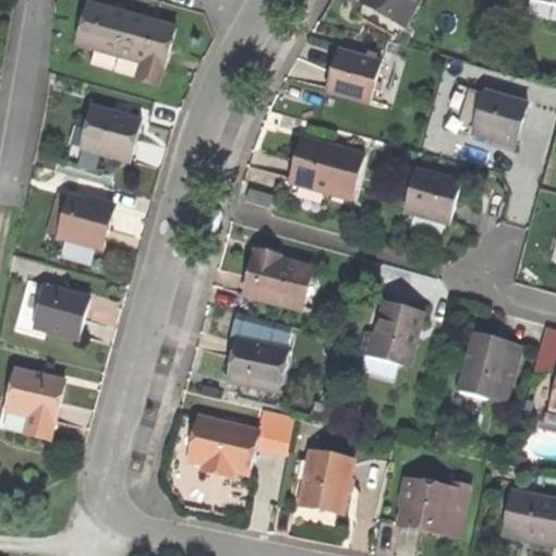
[(361,0),(355,11),(395,34),(414,0),(361,0)]
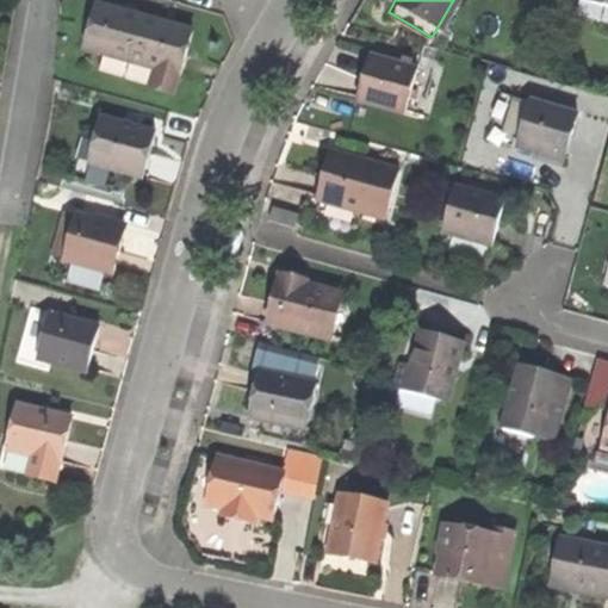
[(146,87),(167,93),(186,29),(166,24),(117,11),(91,4),(78,49),(98,55),(94,69),(146,84),(146,87)]
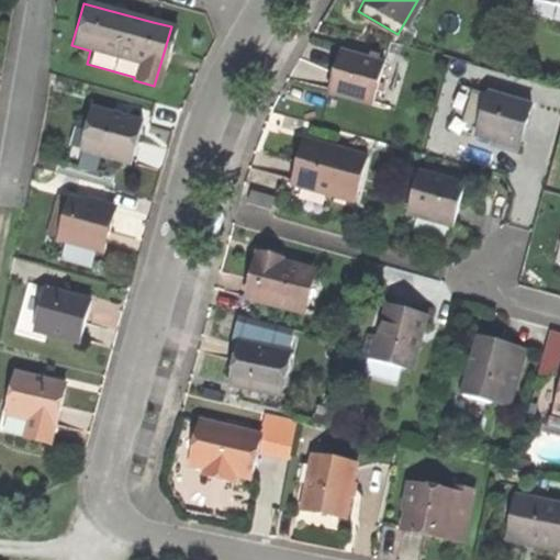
[(325,91),(368,102),(379,60),(336,49),(331,69),(325,91)]
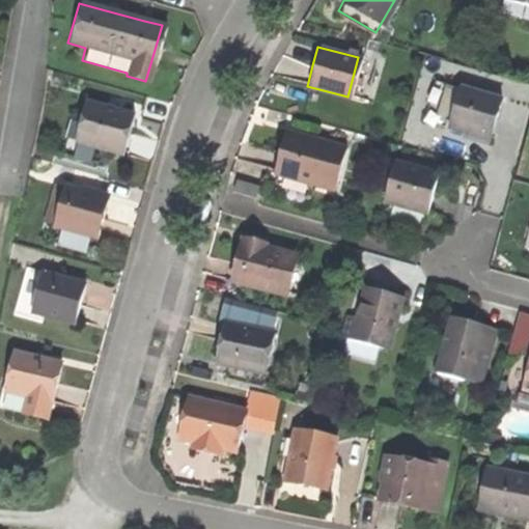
[(479,134),(490,137),(502,96),(461,85),(449,124),(479,134)]
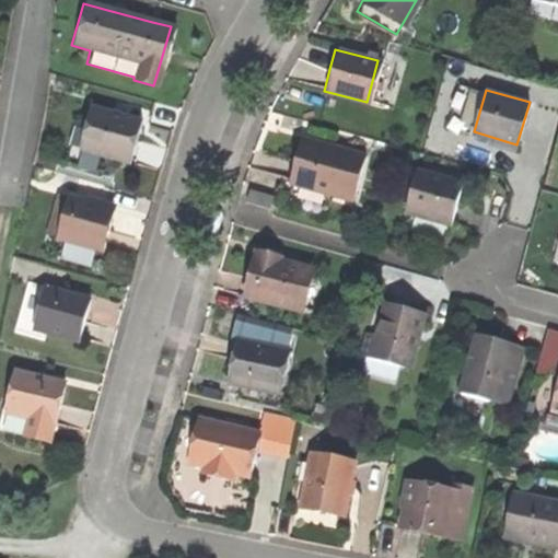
[(93,106),(88,127),(81,149),(96,153),(130,162),(136,143),(141,119),(93,106)]
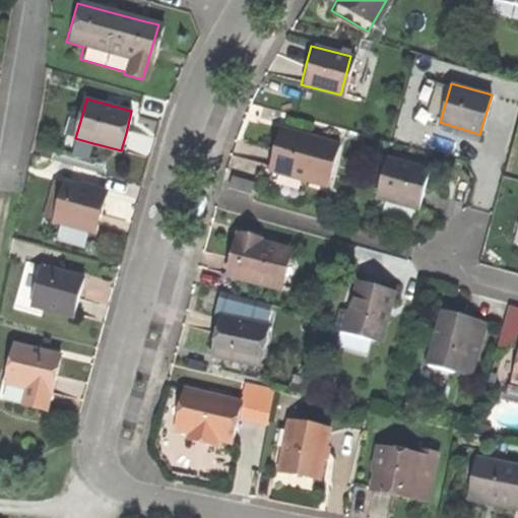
[(75,138),(81,118),(71,115),(63,143),(87,149),(89,142),(75,138)]
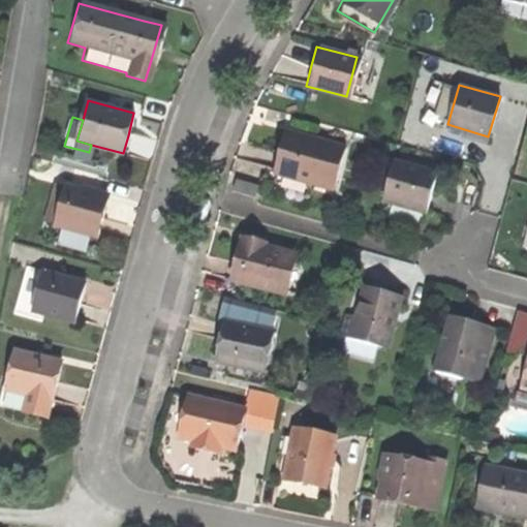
[(271,171),(330,187),(342,146),(284,128),(277,152),(271,171)]
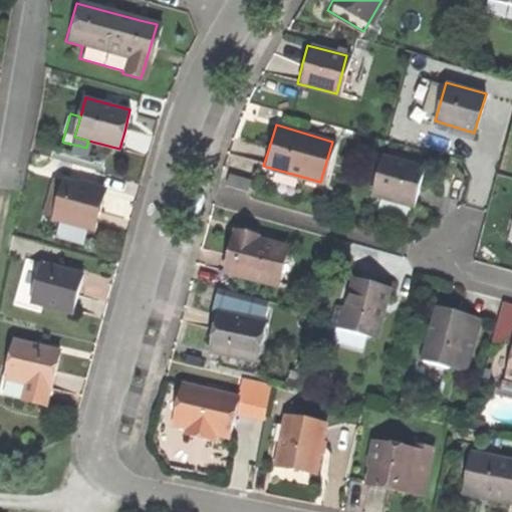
[(372,196),(414,207),(418,193),(424,168),(382,157),(372,196)]
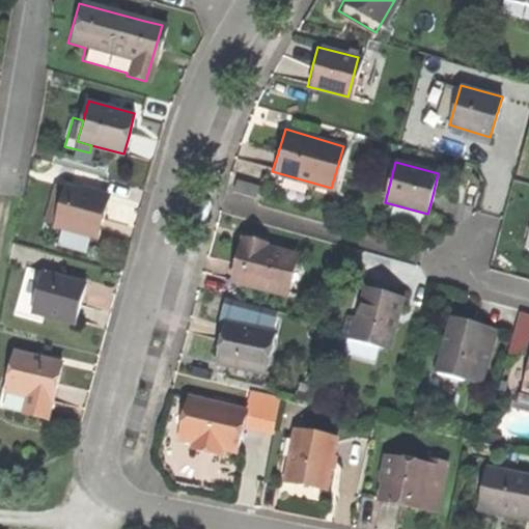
[(229,189),(252,195),(255,184),(232,177),(229,189)]
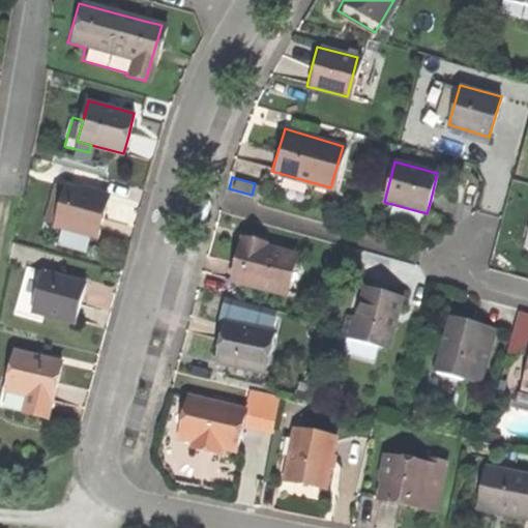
[(54,226),(96,237),(103,214),(108,197),(64,185),(63,188),(54,223),(54,226)]
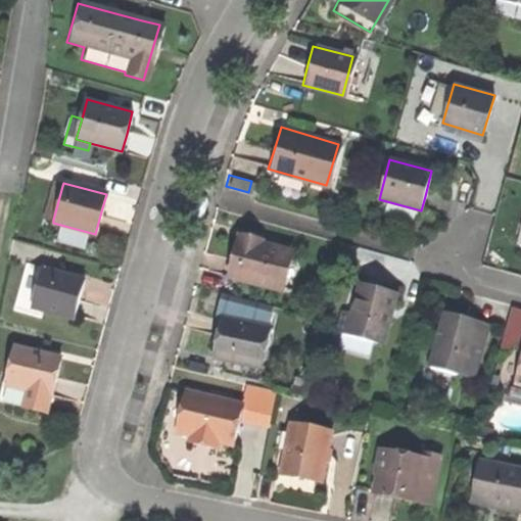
[(45,217),(53,220),(62,186),(54,184),(45,217)]
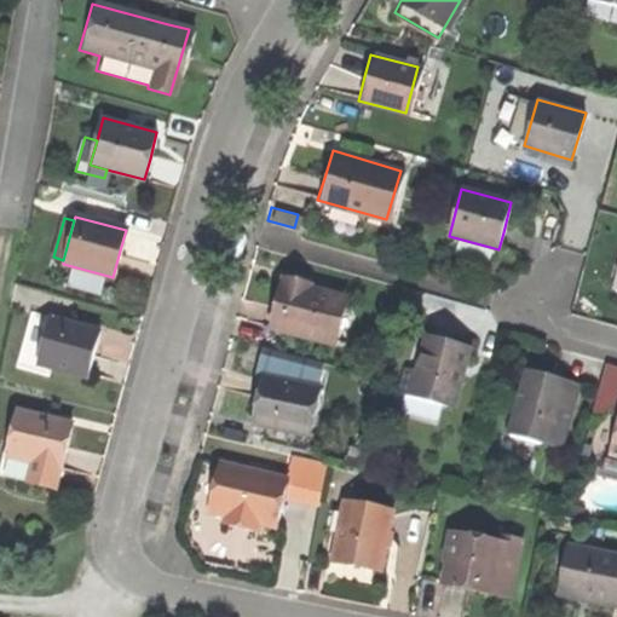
[(269,324),(326,340),(338,295),(306,287),(307,283),(282,276),(276,300),(269,324)]
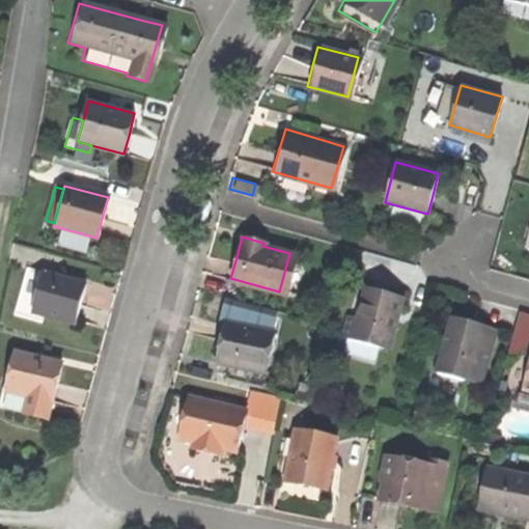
[(30,317),(32,312),(31,311),(42,271),(26,267),(14,313),(30,317)]
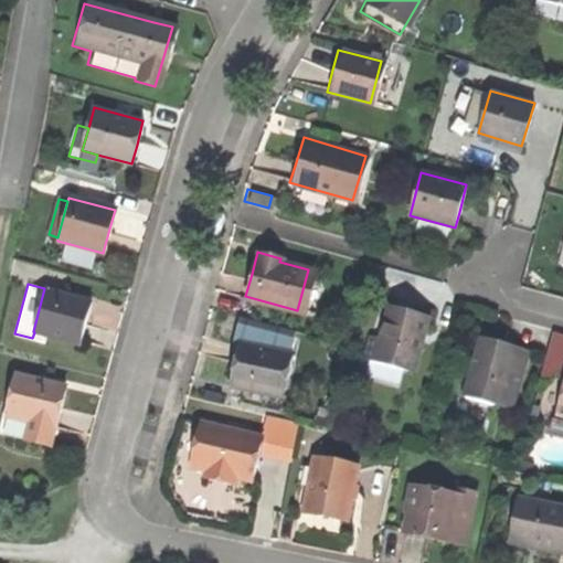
[(91,300),(44,288),(33,331),(34,332),(78,343),(85,321),(91,300)]
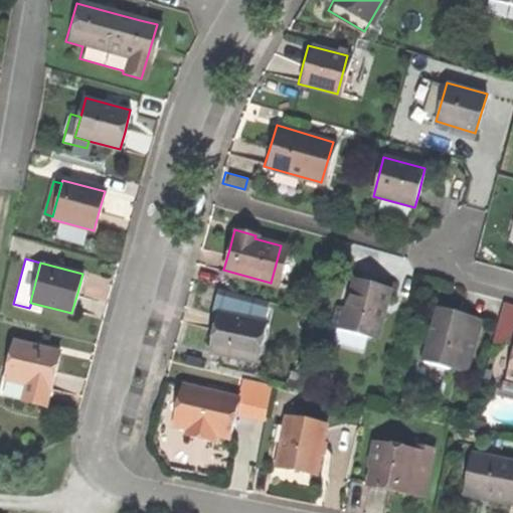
[(331,324),(375,336),(389,288),(373,283),(354,277),(345,306),(337,304),(331,324)]
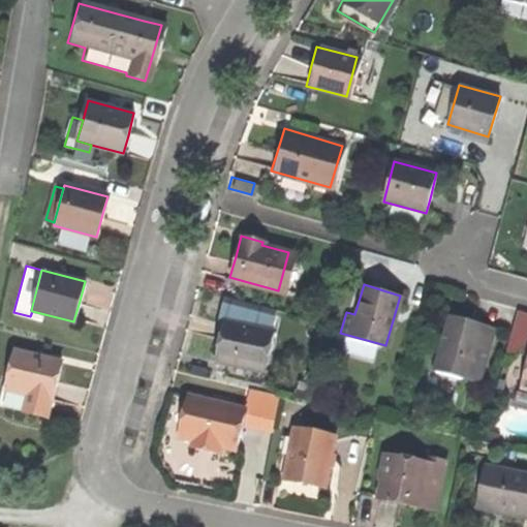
[(218,318),(223,319),(271,331),(276,309),(223,298),(218,318)]
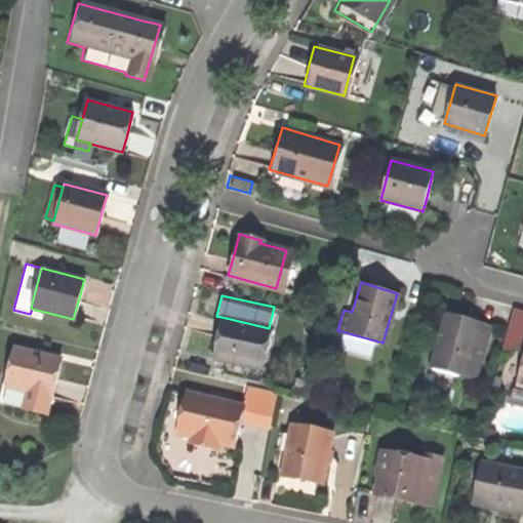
[(515,345),(522,347),(522,310),(515,308),(503,348),(513,351),(515,345)]
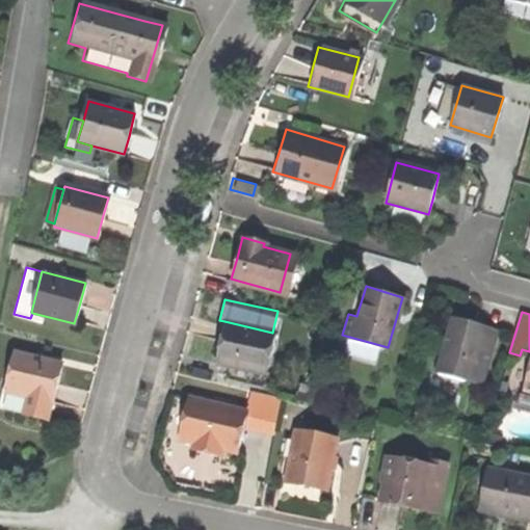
[(482,378),(492,346),(478,342),(469,339),(474,321),(468,319),(452,315),(436,371),(467,380),(468,374),(482,378)]
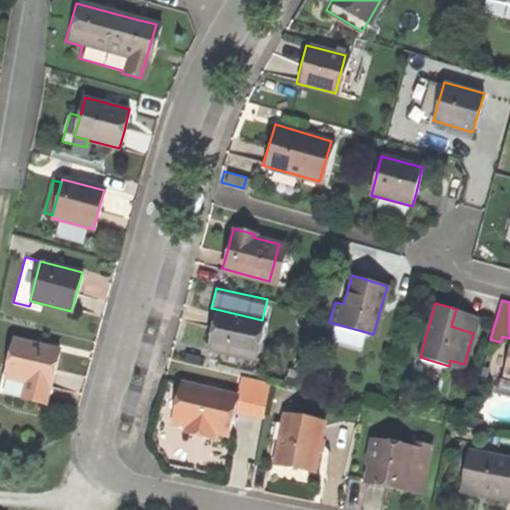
[(262,320),(216,309),(212,328),(207,348),(254,359),(262,320)]
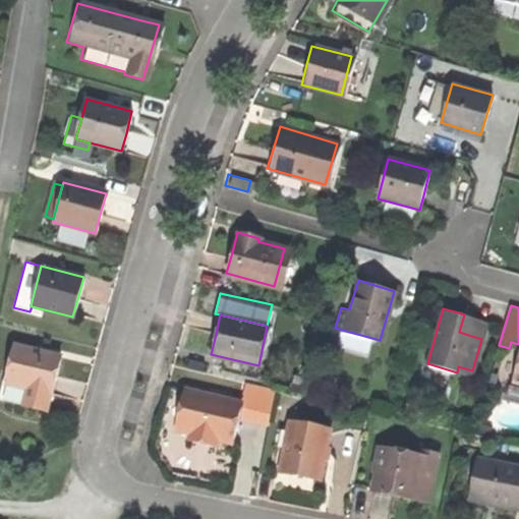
[(473,316),(464,314),(459,332),(468,335),(473,316)]
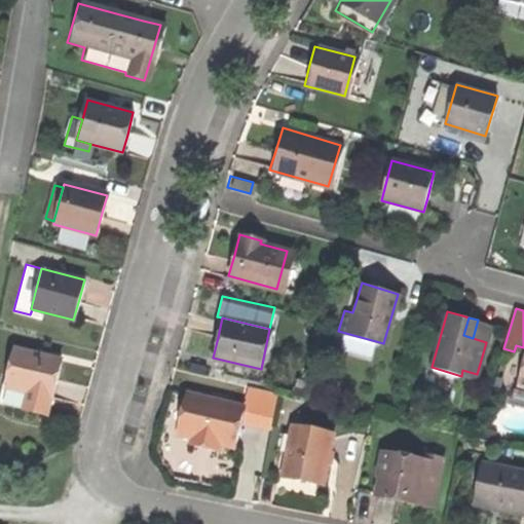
[(14,348),(5,386),(5,387),(50,398),(54,383),(60,359),(14,348)]
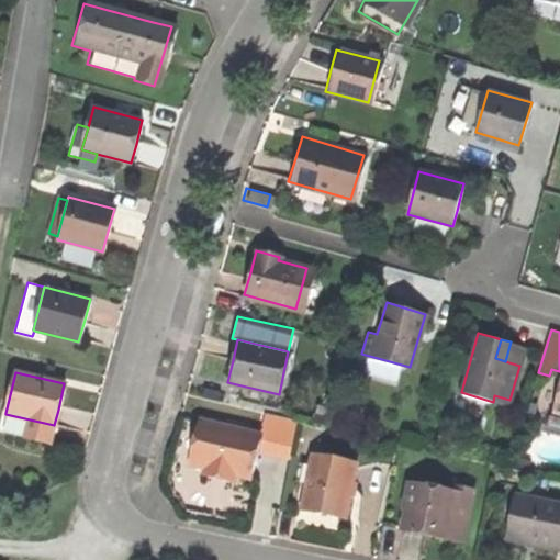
[(559,382),(547,426),(551,434),(559,436),(559,382)]
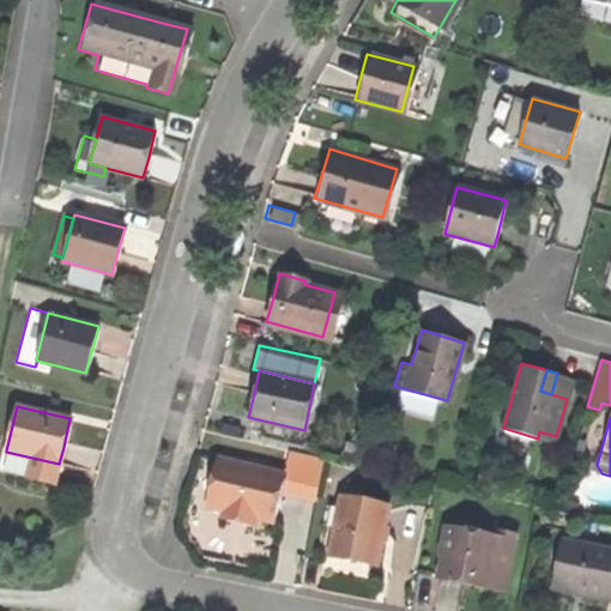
[(554,443),(556,436),(539,431),(538,439),(554,443)]
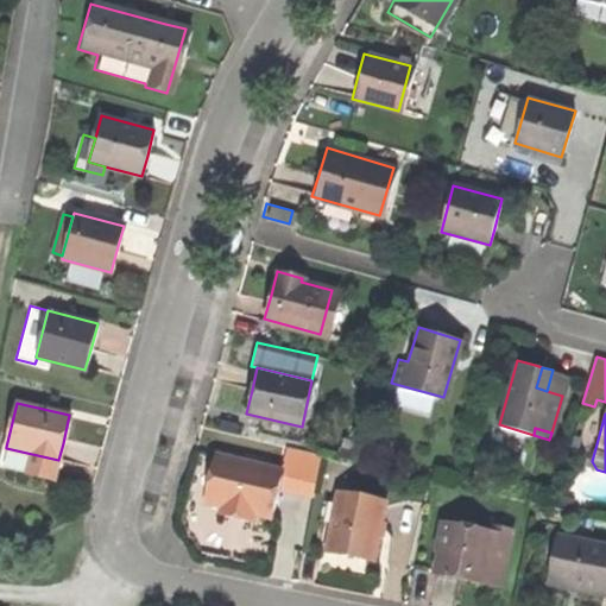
[(0,466),(55,479),(58,460),(6,448),(6,447),(0,446),(0,466)]
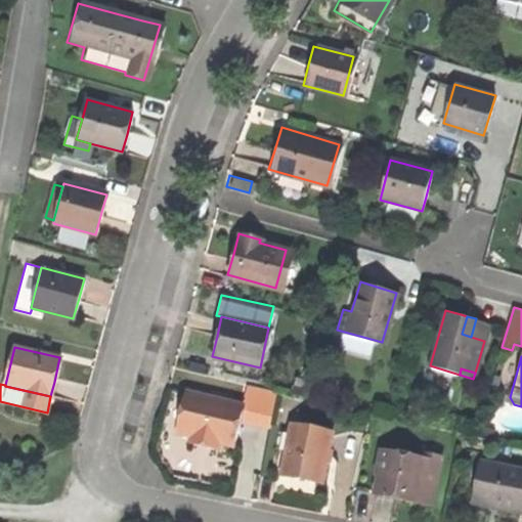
[(242,404),(238,420),(267,427),(275,391),(246,384),(242,404)]
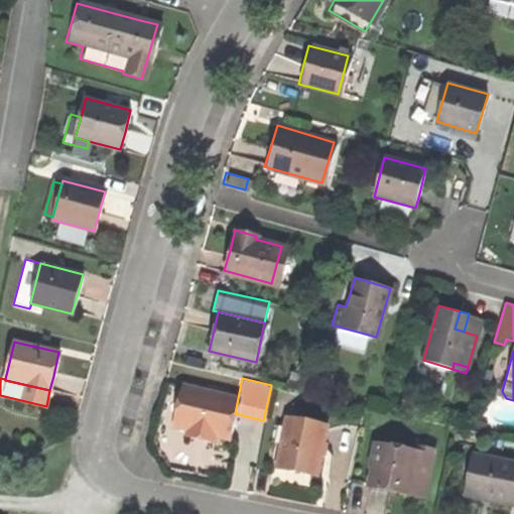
[(177,427),(187,386),(181,385),(172,425),(177,427)]
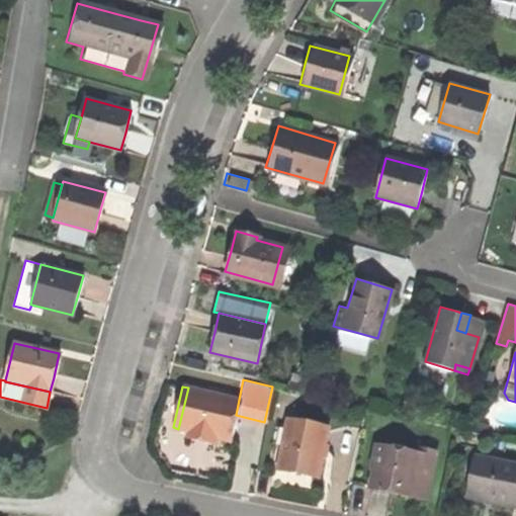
[(236,415),(239,400),(219,395),(188,388),(178,429),(187,431),(185,438),(212,444),(215,437),(230,441),(236,415)]
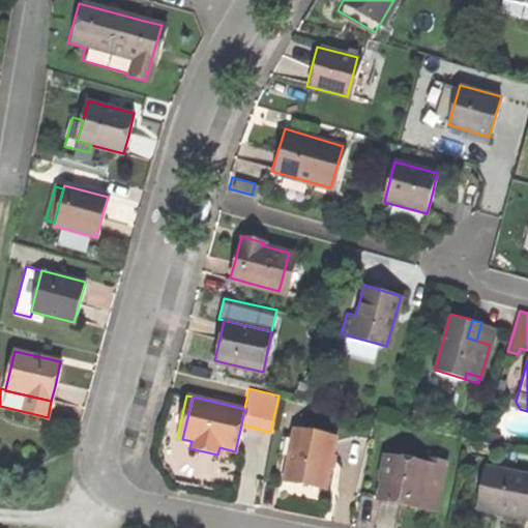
[(334,437),(292,429),(283,478),(306,484),(325,487),(334,437)]
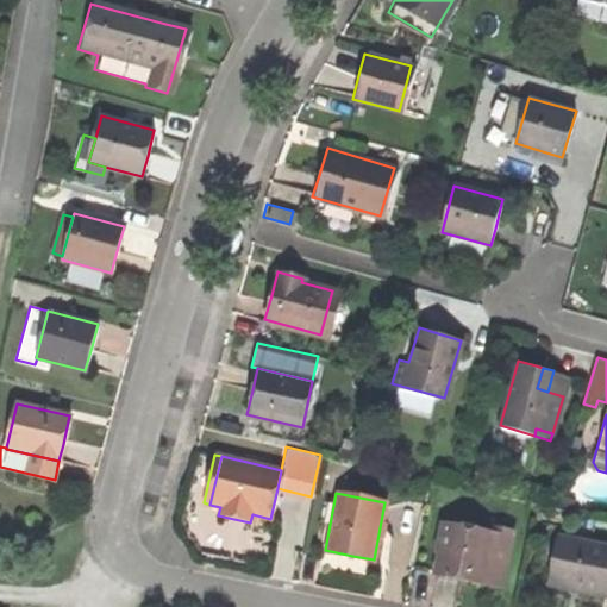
[(511,538),(446,525),(437,573),(462,577),(501,586),(511,538)]
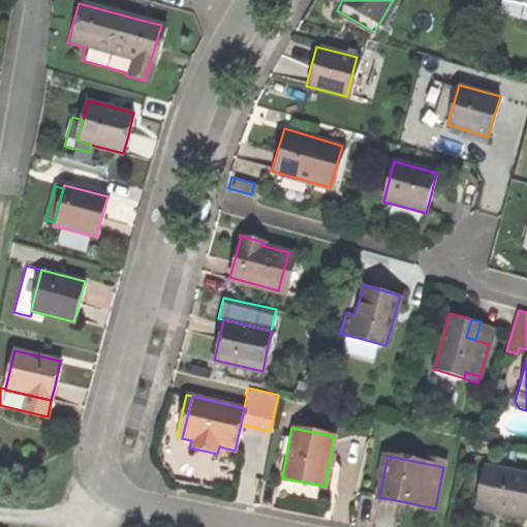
[(507,513),(526,517),(526,473),(486,465),(476,506),(507,513)]
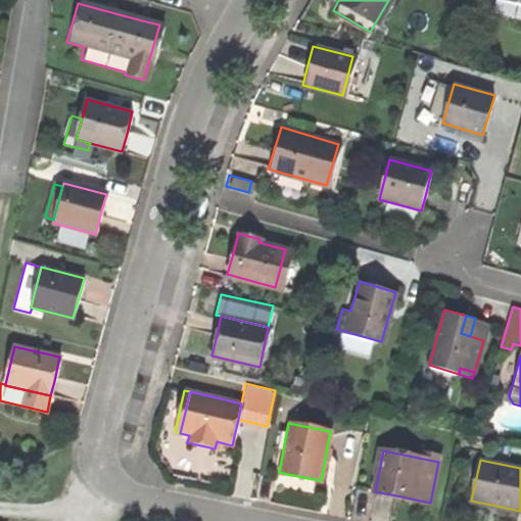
All buildings are outlined.
